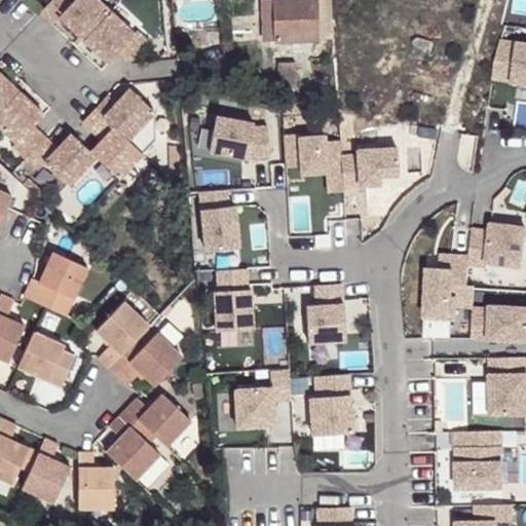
[(67,0),(50,0),(40,11),(52,24),(60,16),(83,39),(110,10),(99,0),(73,0),(71,3),(67,0)]
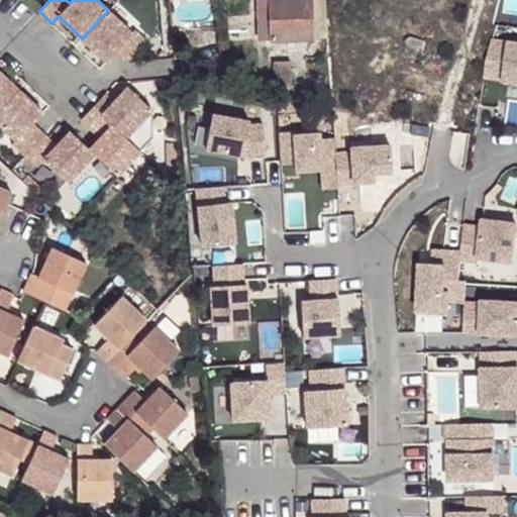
[(268,0),(256,0),(259,40),(269,40),(268,0)]
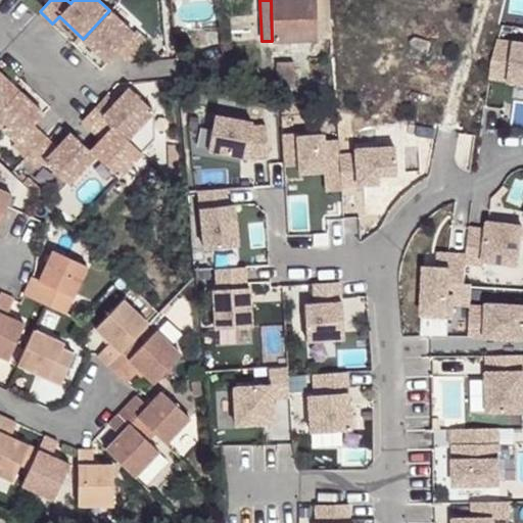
[(271,0),(272,41),(329,41),(328,0),(271,0)]
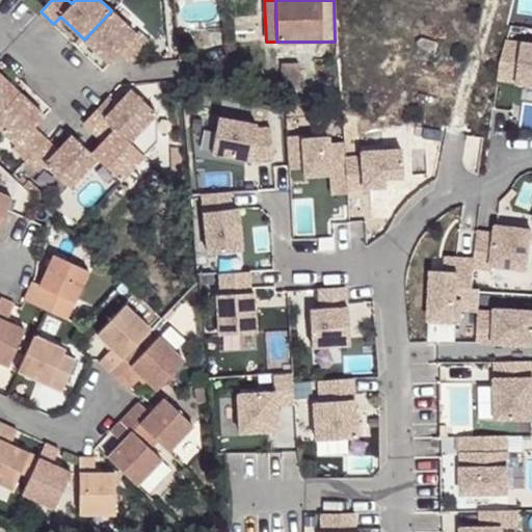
[(136,33),(111,10),(84,40),(109,63),(120,52),(132,63),(152,43),(138,31),(136,33)]
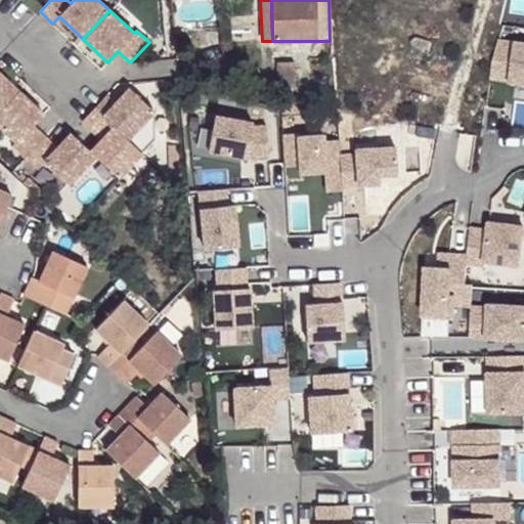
[(523,83),(523,41),(499,38),(493,71),(511,74),(510,81),(523,83)]
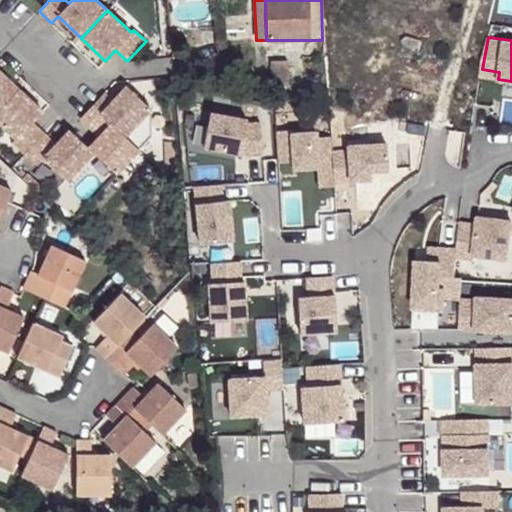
[(288,62),(270,62),(271,87),(289,87),(288,62)]
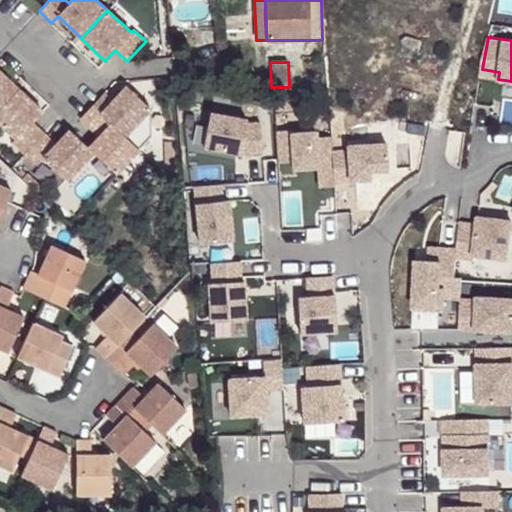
[(498,79),(499,72),(482,69),(481,76),(498,79)]
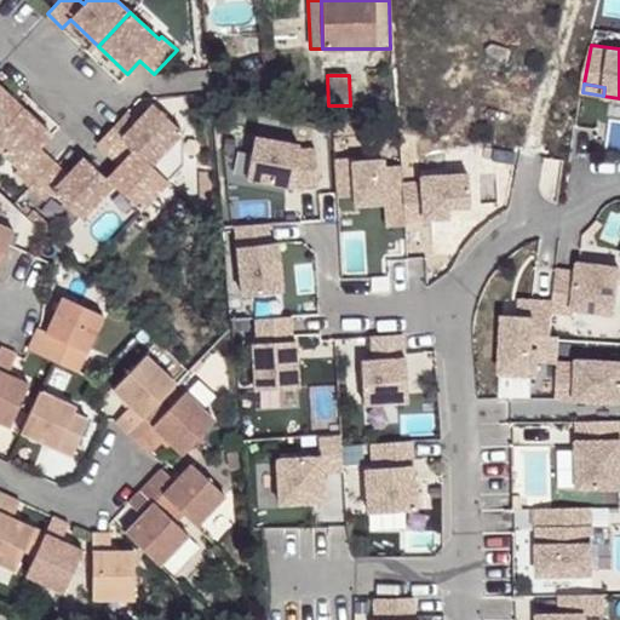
[(0,127),(21,107),(0,86),(0,127)]
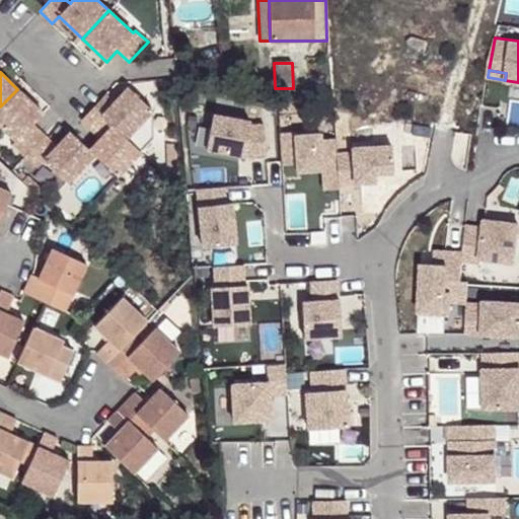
[(112,102),(103,94),(91,106),(139,151),(152,138),(151,108),(127,86),(112,102)]
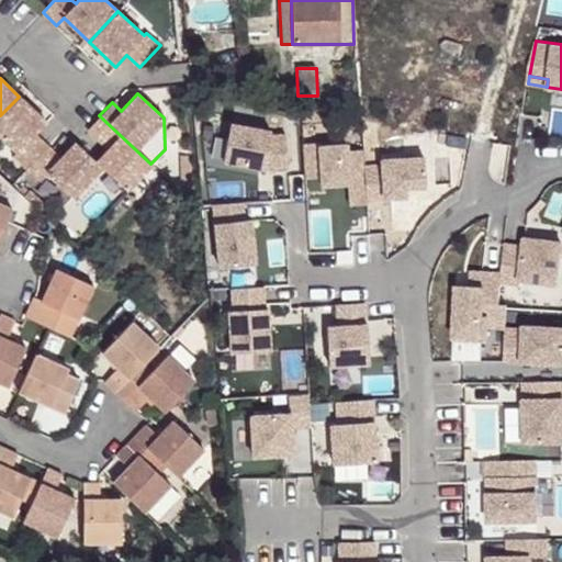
[(45,122),(19,97),(0,115),(0,135),(17,152),(13,155),(25,167),(46,146),(34,134),(45,122)]
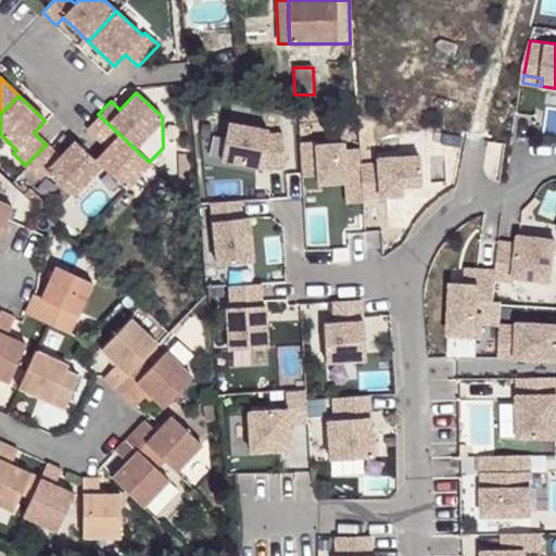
[(149,162),(98,114),(86,128),(106,147),(95,160),(100,165),(124,188),(149,162)]
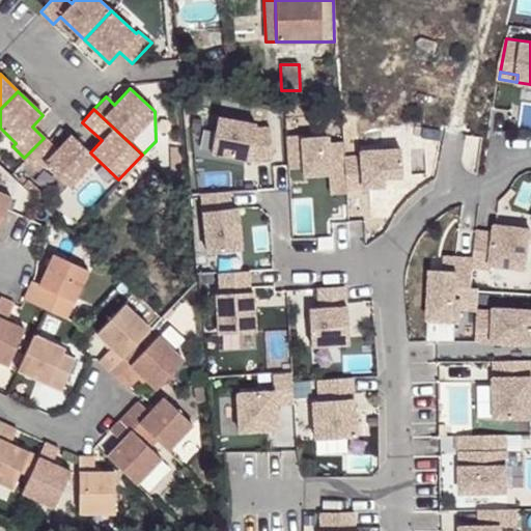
[(271,157),(268,126),(255,127),(257,120),(217,111),(208,148),(253,159),(271,157)]
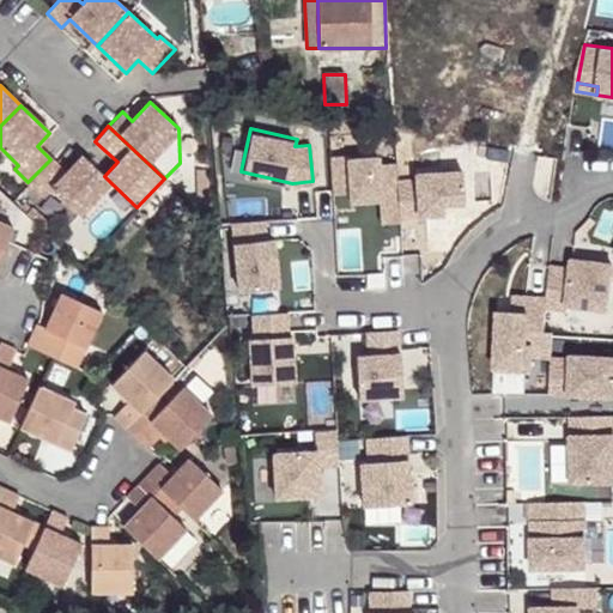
[(64,173),(50,159),(28,182),(42,196),(50,188),(78,214),(110,182),(104,176),(82,155),(64,173)]
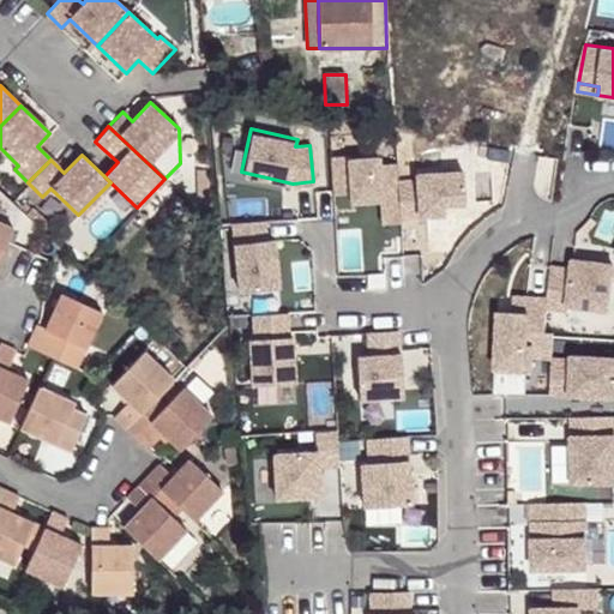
[(420,169),(420,176),(403,176),(404,210),(444,208),(444,199),(467,198),(464,167),(420,169)]
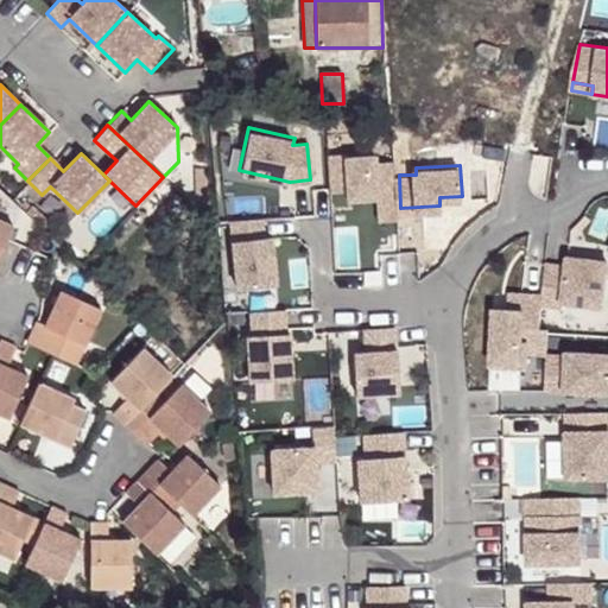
[(272,232),(261,233),(260,215),(232,217),(236,282),(276,279),(272,232)]
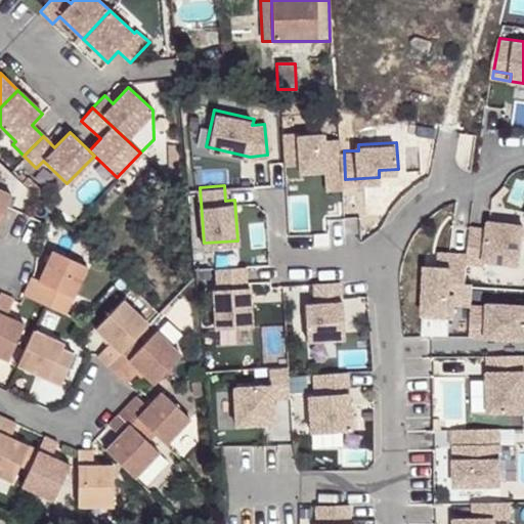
[(0,221),(12,195),(0,190),(0,221)]
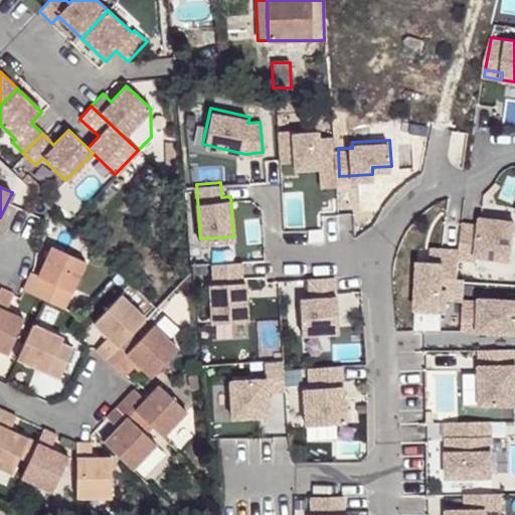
[(511,250),(514,215),(514,211),(482,208),(481,215),(463,213),(460,241),(459,248),(477,250),(478,246),(511,250)]
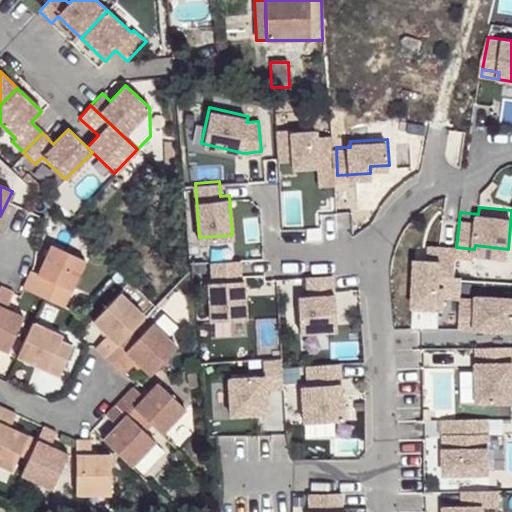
[(462,291),(464,270),(454,269),(457,240),(433,238),(432,251),(417,250),(413,296),(444,299),(445,290),(462,291)]
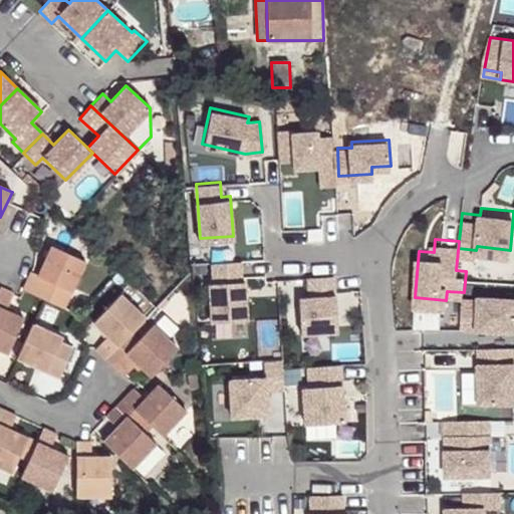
[(31,272),(23,290),(64,309),(85,261),(51,246),(38,275),(31,272)]
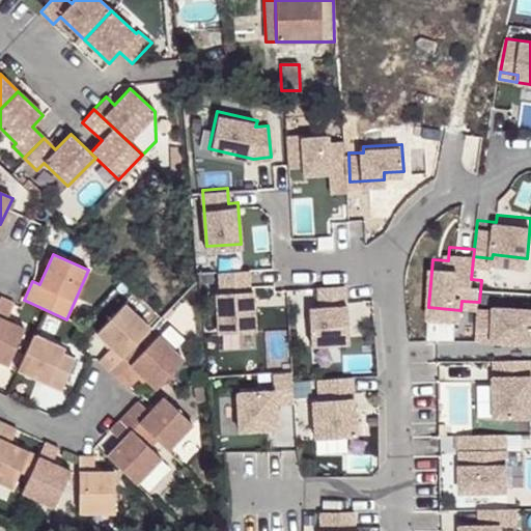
[(247,287),(246,266),(213,267),(216,330),(254,328),(253,289),(247,287)]
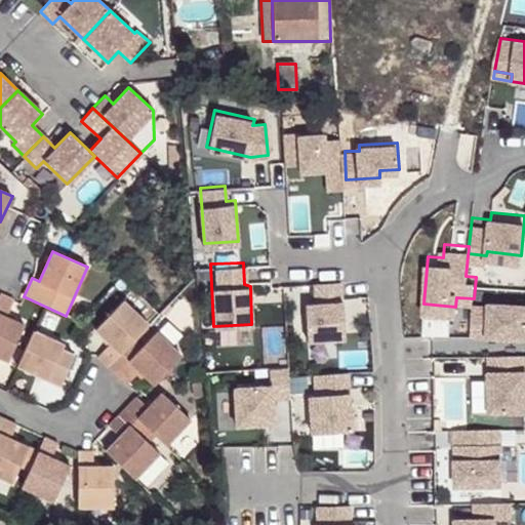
[(347,337),(341,276),(313,278),(315,304),(305,304),(308,340),(347,337)]
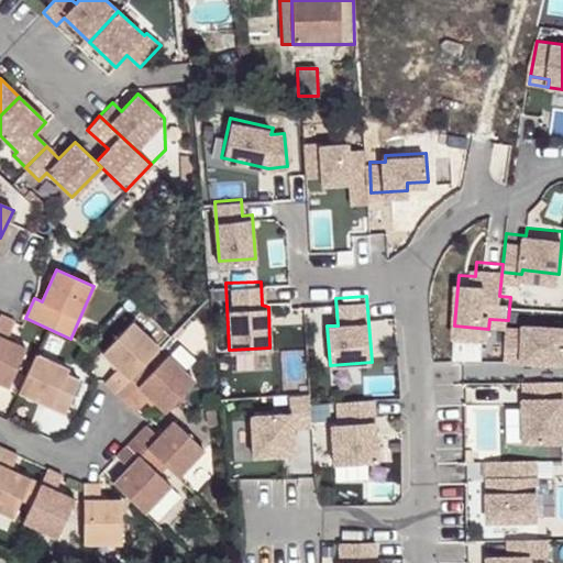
[(562,352),(562,315),(525,312),(523,321),(508,320),(506,349),(562,352)]
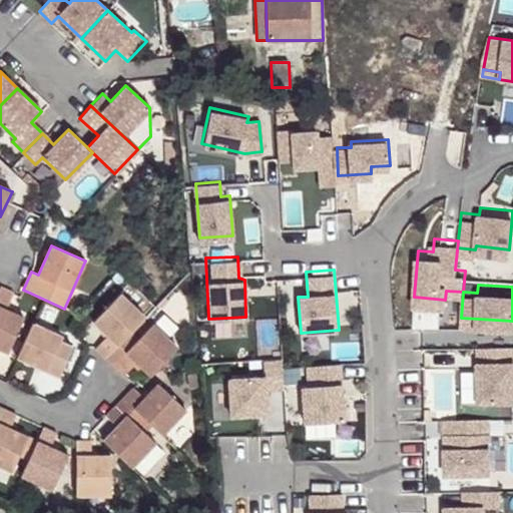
[(13,294),(0,288),(0,350),(8,354),(24,318),(5,310),(13,294)]
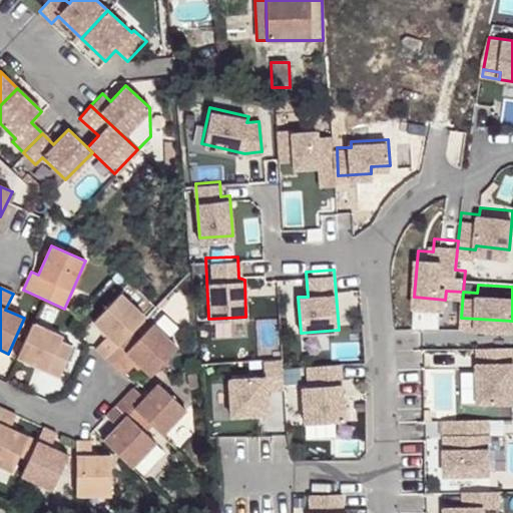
[(93,323),(107,337),(95,349),(106,359),(134,331),(143,321),(145,319),(120,295),(93,323)]
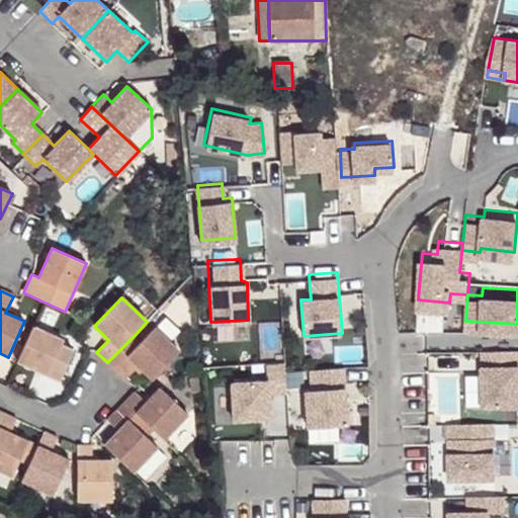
[(145,324),(136,334),(143,340),(152,330),(145,324)]
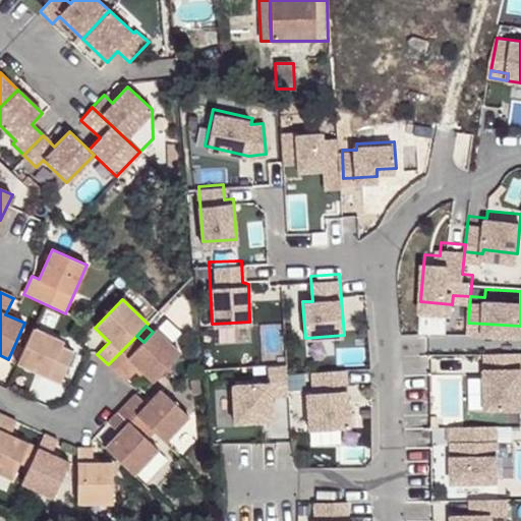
[(62,343),(32,330),(17,364),(60,384),(74,354),(60,348),(62,343)]
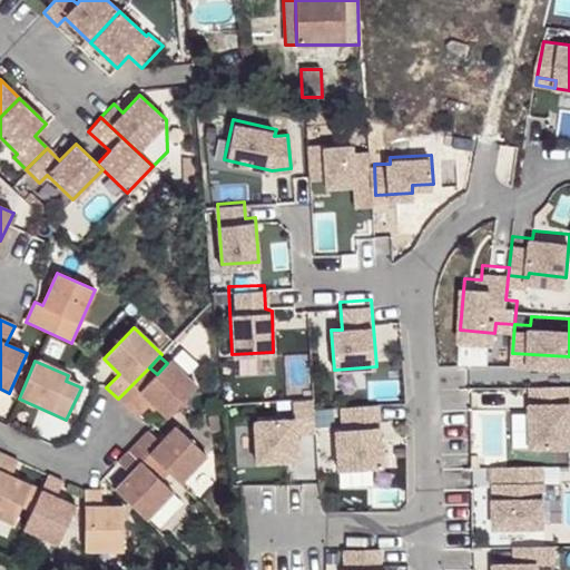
[(149,367),(118,399),(138,418),(151,403),(168,419),(198,386),(169,361),(167,363),(157,374),(149,367)]
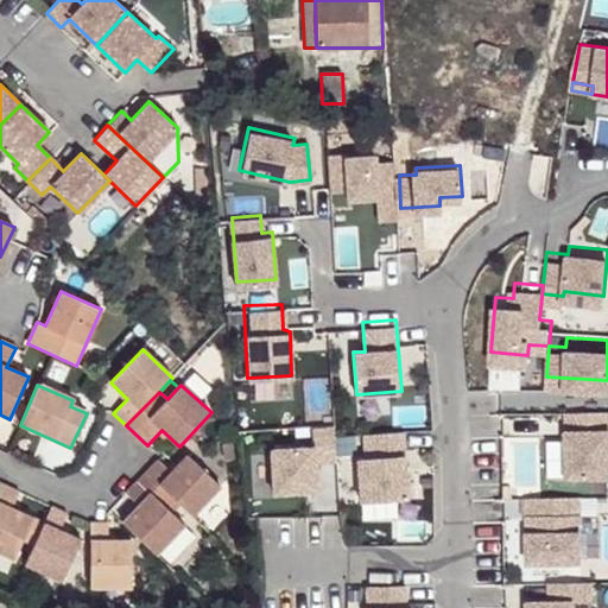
[(607,412),(564,412),(564,477),(607,477),(607,412)]
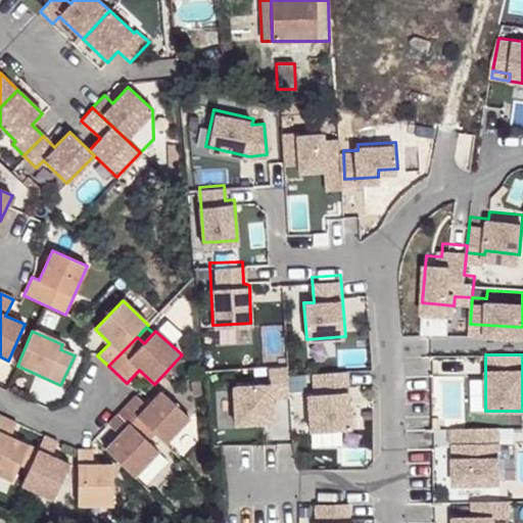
[(312,372),(313,391),(305,392),(308,430),(351,426),(346,369),(312,372)]
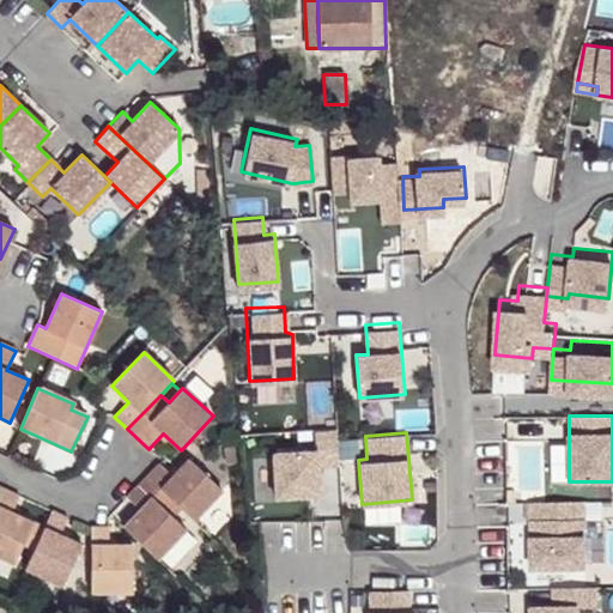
[(235,447),(225,448),(228,463),(237,462),(235,447)]
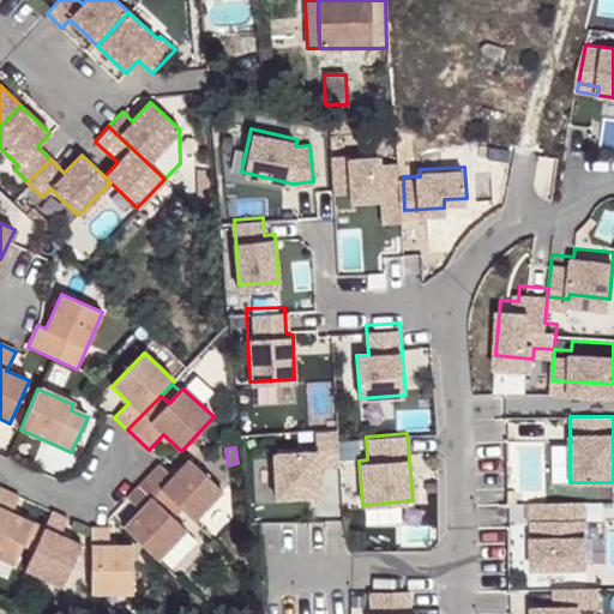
[(317,494),(315,447),(272,450),(275,495),(317,494)]
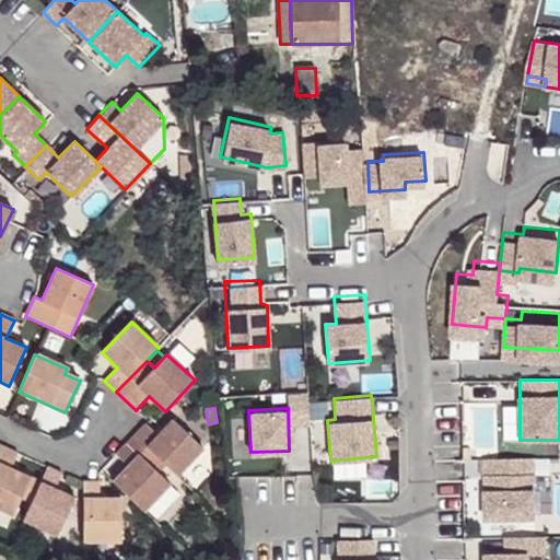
[(146,424),(135,436),(165,466),(177,477),(203,450),(173,420),(158,435),(146,424)]
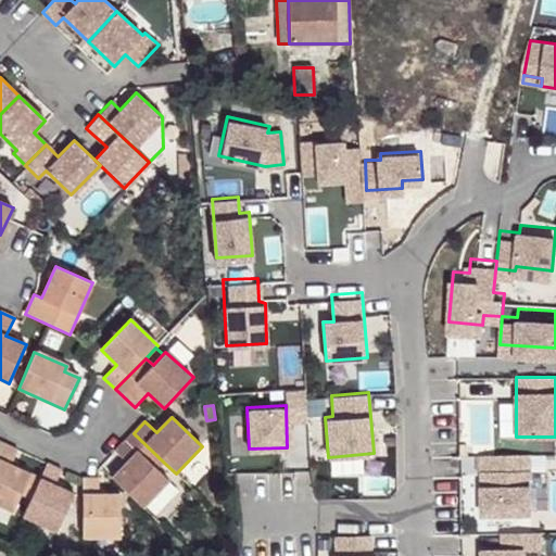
[(134,433),(127,441),(156,470),(164,463),(134,433)]
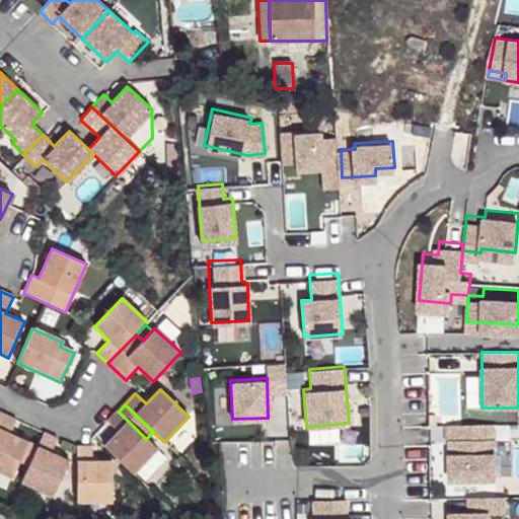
[(146,439),(119,412),(107,423),(119,433),(105,448),(133,474),(157,449),(146,439)]
